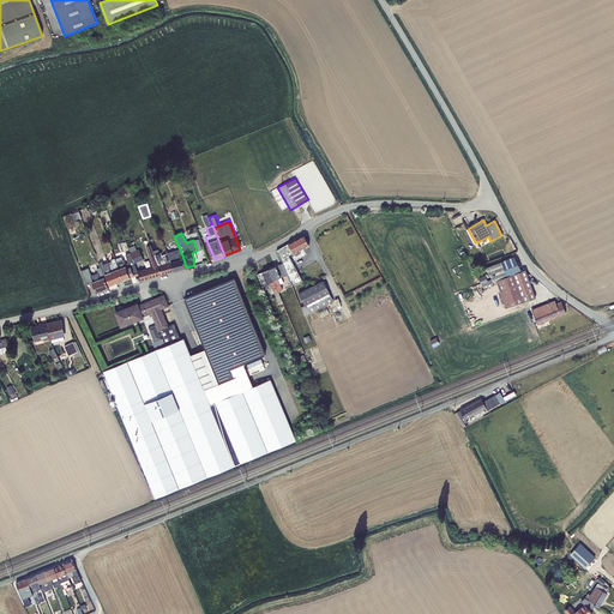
[(281,257),(283,263),(290,259),(289,256),(293,253),(294,254),(296,256),(300,253),(301,251),(300,250),(309,246),(304,235),(277,251),(277,252),(281,257)]
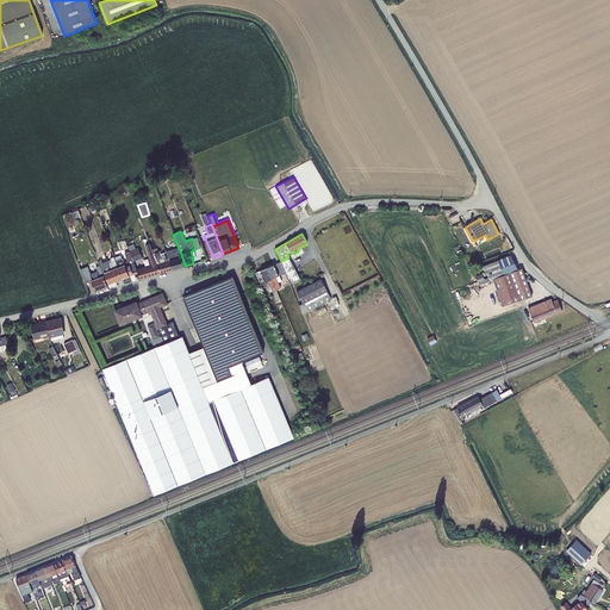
[(129,251),(134,261),(142,257),(138,248),(136,248),(134,243),(128,246),(129,251)]
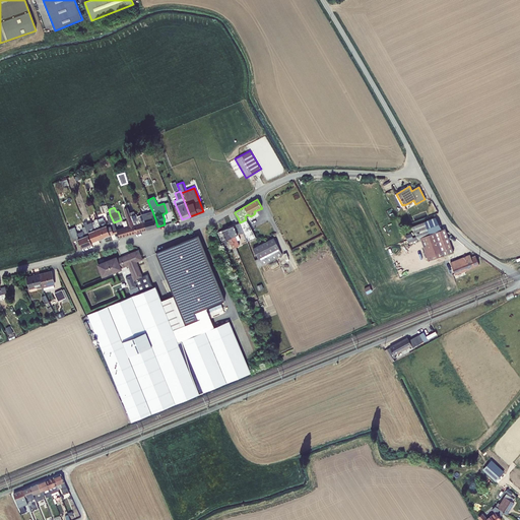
[(123,228),(116,230),(118,232),(120,238),(125,236),(136,233),(133,220),(130,212),(128,207),(124,208),(129,225),(123,228)]
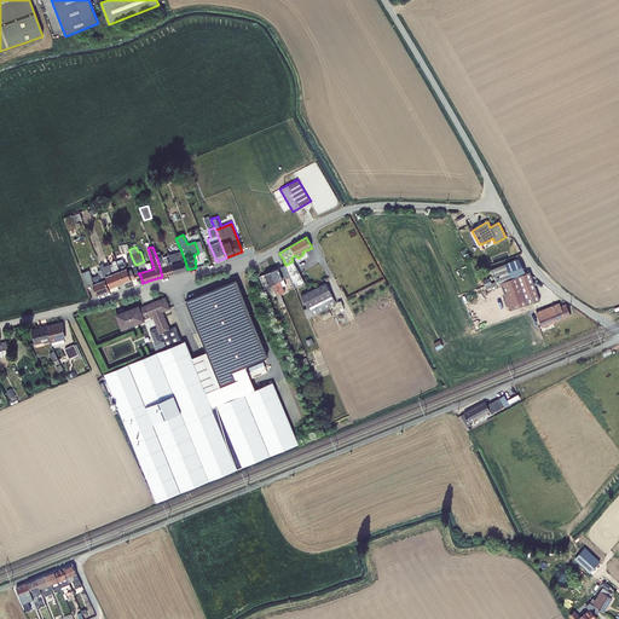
[(158,262),(162,277),(174,273),(173,265),(168,255),(163,256),(162,254),(161,254),(161,255),(160,252),(155,253),(158,262)]
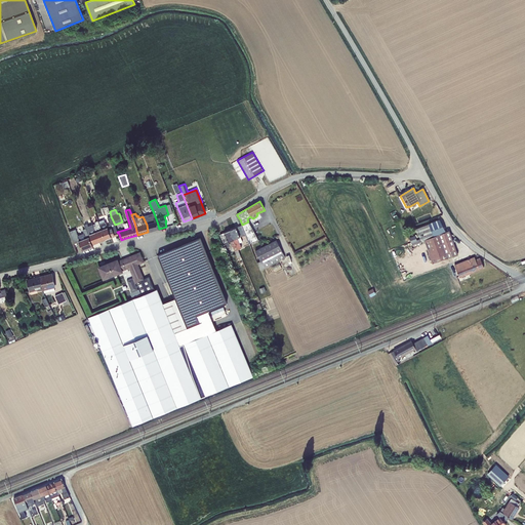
[(147,225),(148,232),(159,229),(157,221),(154,213),(143,216),(147,225)]
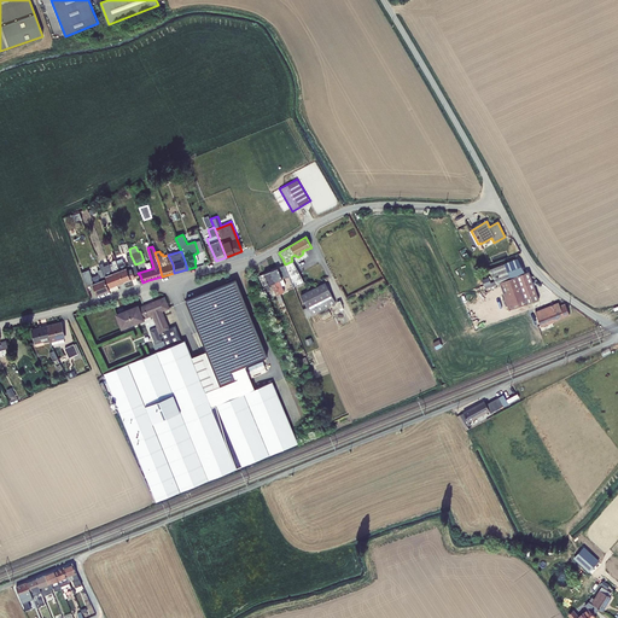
[(117,264),(124,281),(132,279),(130,278),(134,277),(134,278),(140,275),(138,273),(135,264),(130,255),(127,256),(129,264),(126,266),(124,261),(117,264)]
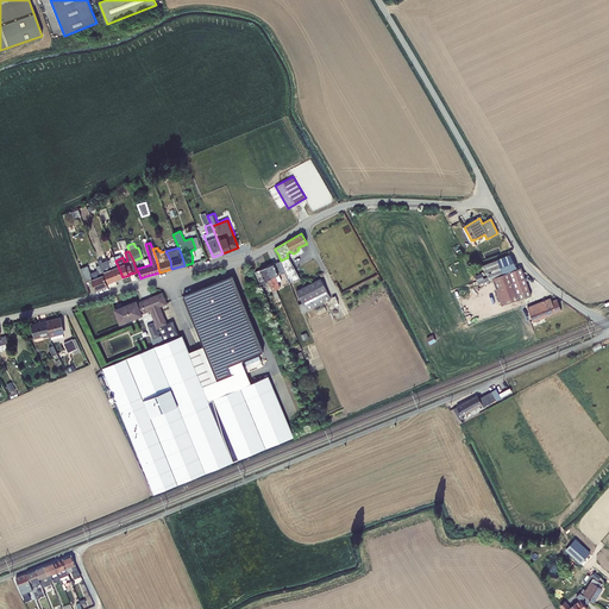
[(482,265),(488,277),(489,280),(491,278),(516,269),(512,255),(482,265)]
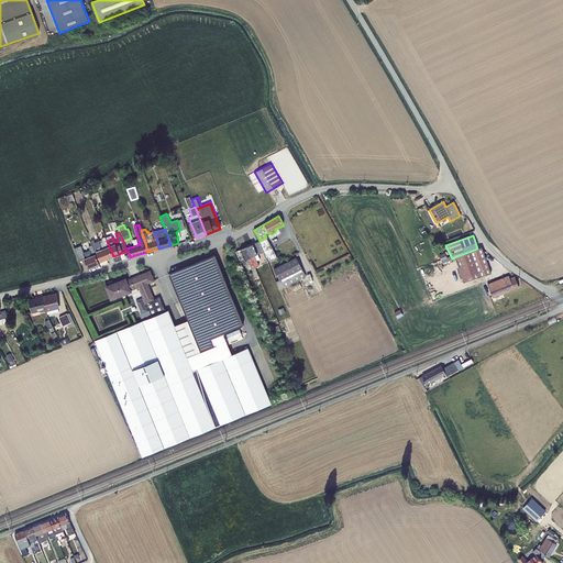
[(107,260),(113,256),(107,241),(106,236),(102,238),(102,240),(103,242),(100,243),(107,260)]
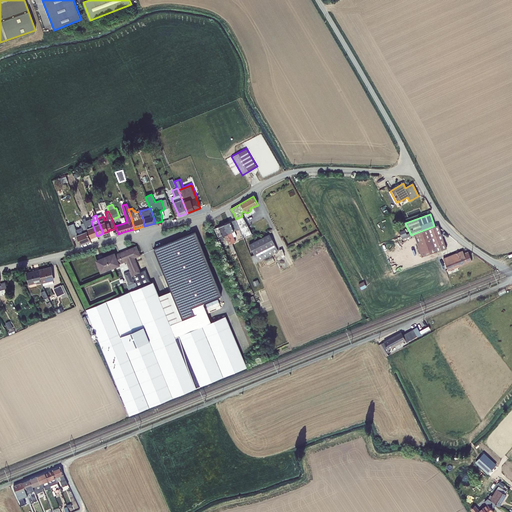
[(242,216),(236,219),(239,228),(243,237),(252,234),(242,216)]
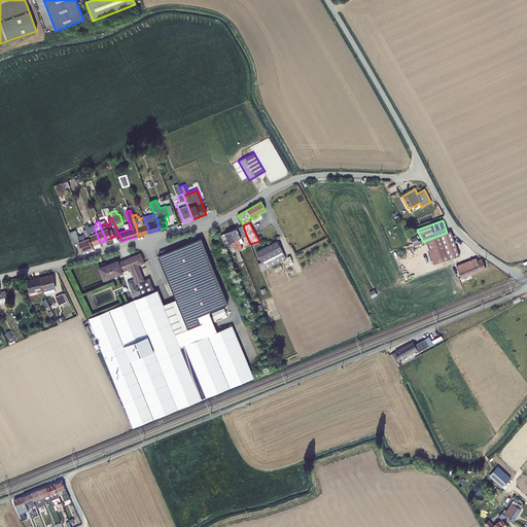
[(90,235),(94,245),(100,243),(94,227),(93,225),(89,226),(88,224),(84,225),(86,230),(89,236),(90,235)]
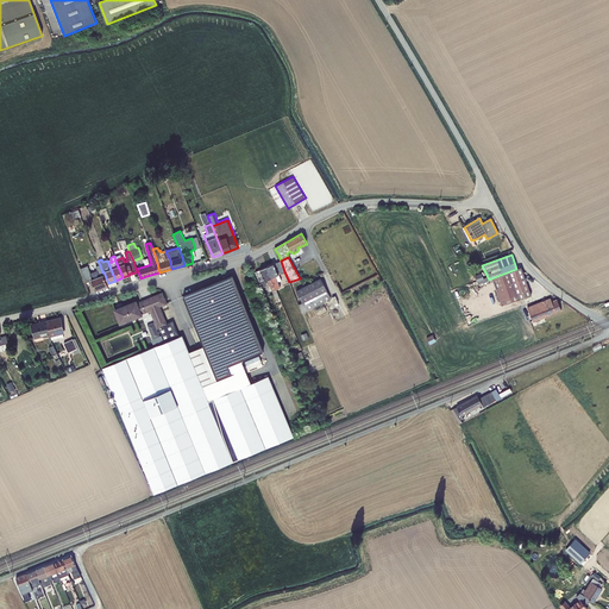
[(281,261),(267,267),(276,289),(280,288),(277,282),(281,281),(278,275),(284,271),(281,261)]
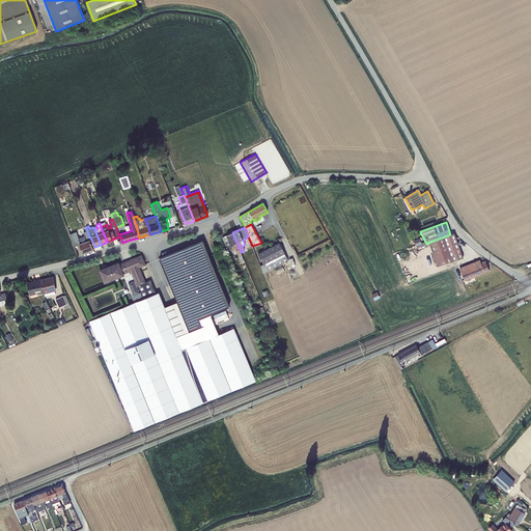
[(79,244),(83,254),(94,250),(89,238),(87,231),(84,232),(85,235),(79,239),(76,231),(72,233),(70,228),(67,229),(75,246),(79,244)]
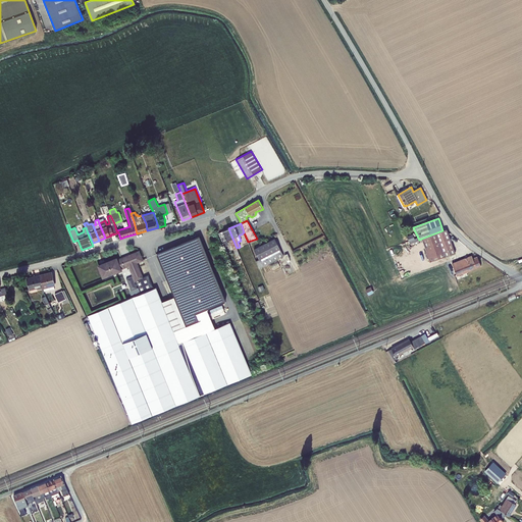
[(228,228),(218,232),(224,247),(227,245),(227,242),(227,241),(229,240),(233,249),(233,250),(237,257),(240,255),(237,248),(228,228)]
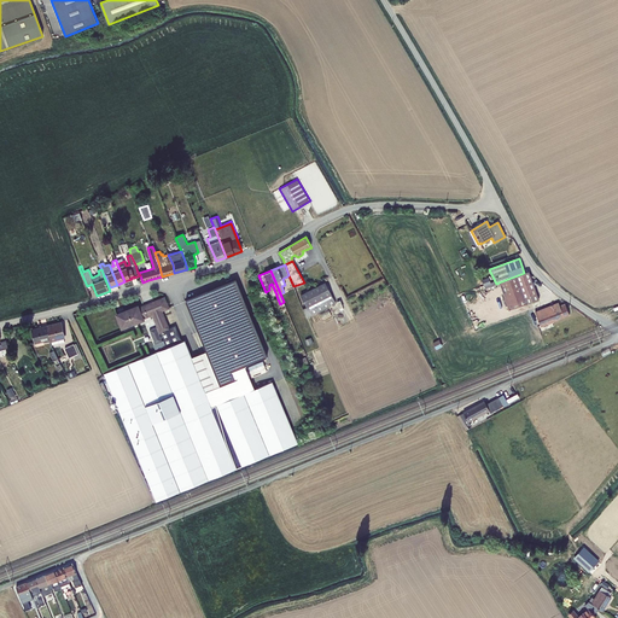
[(524,273),(499,283),(508,310),(538,299),(529,272),(524,273)]
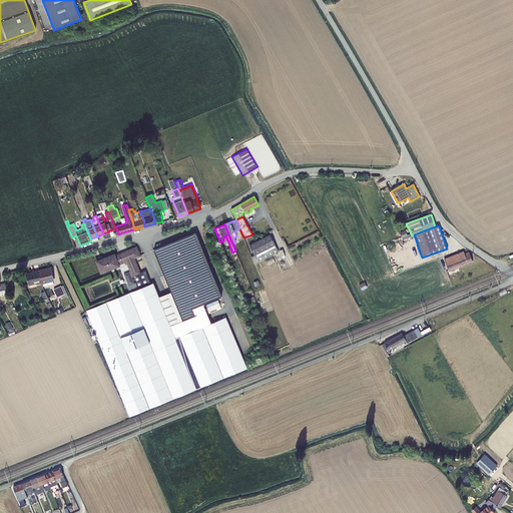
[(406,230),(400,232),(402,237),(403,236),(404,239),(412,236),(412,235),(411,233),(409,233),(408,230),(406,231),(406,230)]
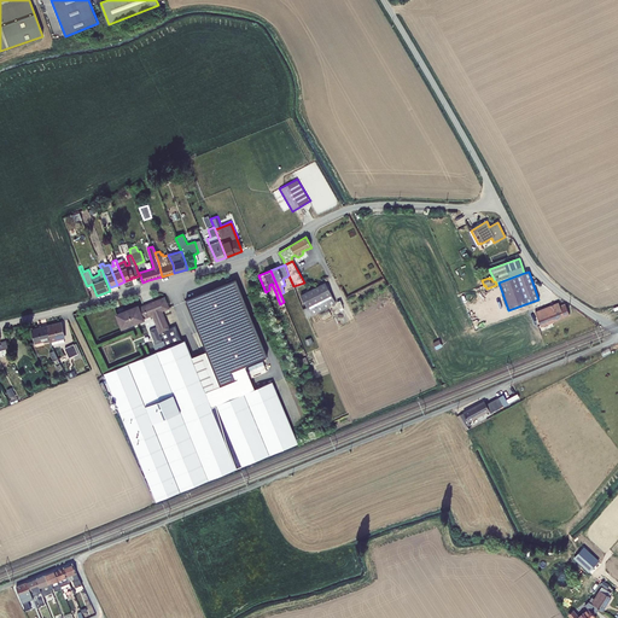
[(186,301),(207,351),(220,385),(237,378),(234,369),(245,366),(267,356),(235,280),(186,301)]
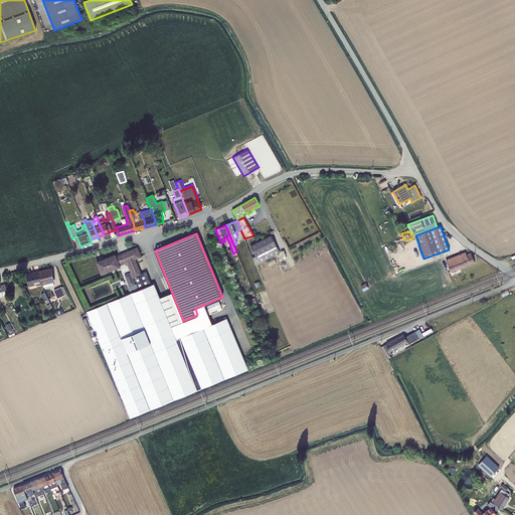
[(271,235),(250,245),(255,255),(252,258),(255,266),(280,252),(271,235)]
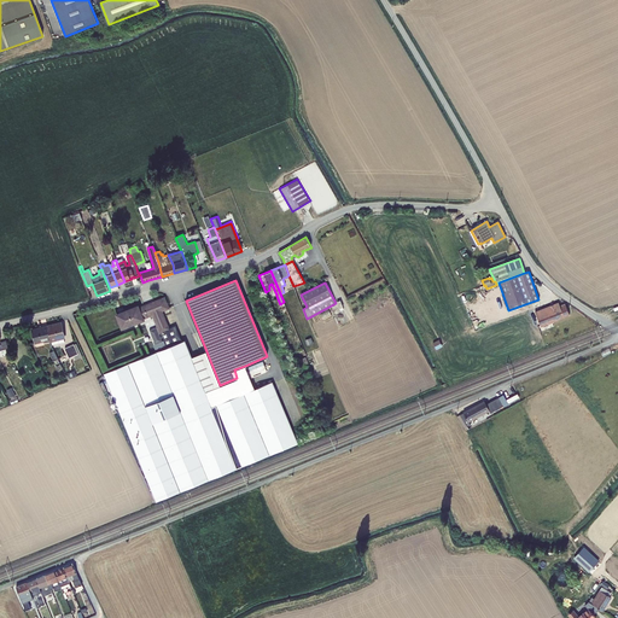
[(144,319),(145,319),(152,315),(157,327),(159,334),(161,333),(169,330),(168,328),(161,310),(168,308),(164,298),(139,308),(144,319)]
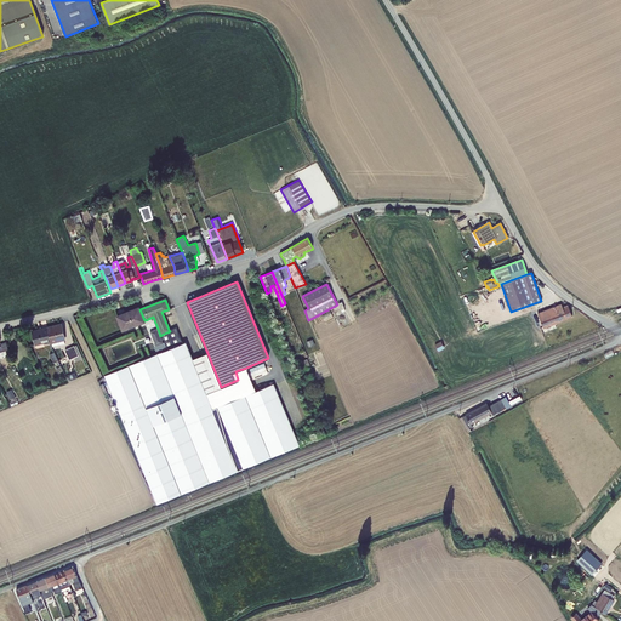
[(562,305),(537,313),(543,328),(573,315),(568,305),(563,307),(562,305)]
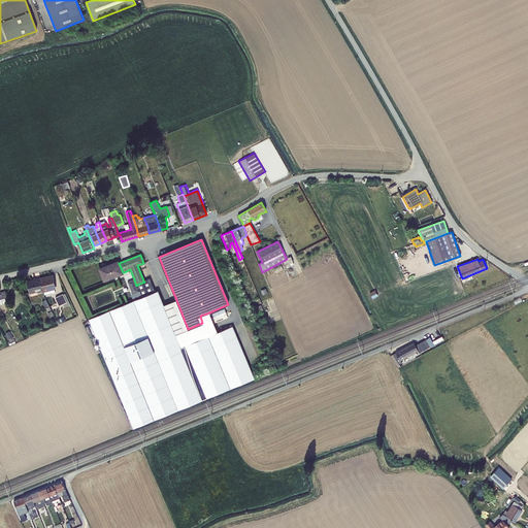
[(118,261),(100,269),(105,282),(124,273),(124,272),(123,272),(119,263),(118,261)]
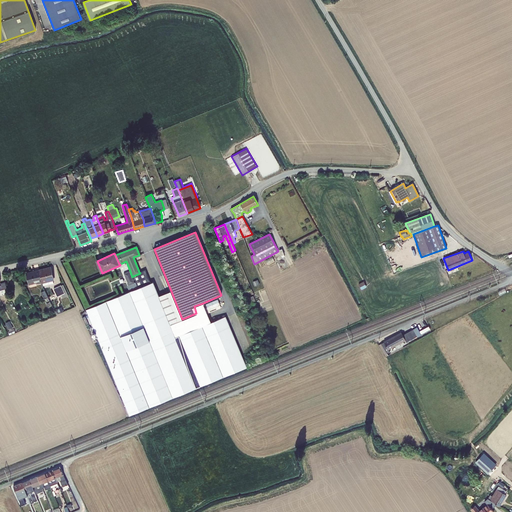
[(39,270),(42,282),(42,283),(43,283),(43,286),(54,283),(53,281),(54,280),(51,267),(39,270)]
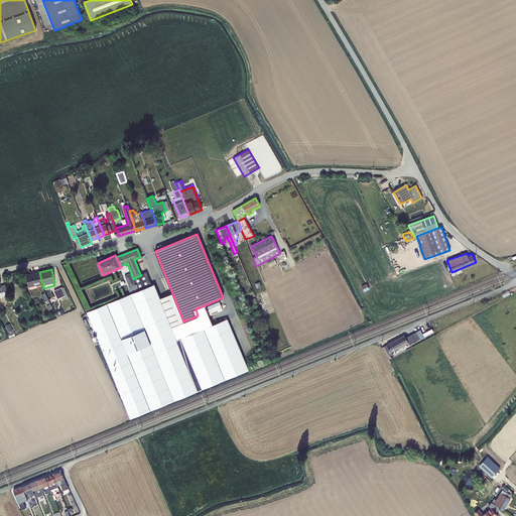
[(39,272),(26,275),(29,287),(36,285),(36,286),(42,284),(39,272)]
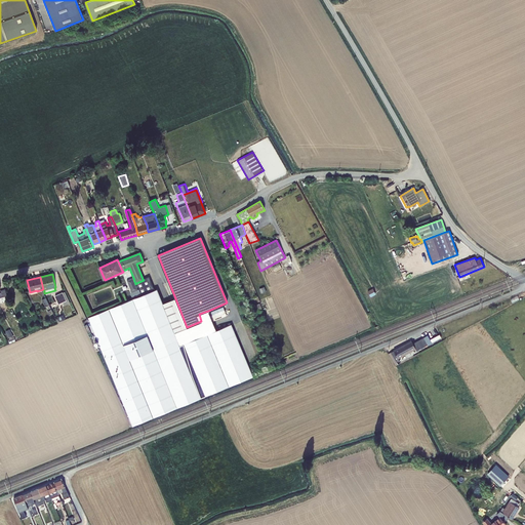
[(144,280),(136,283),(138,289),(137,289),(131,292),(130,292),(132,299),(140,296),(155,290),(149,277),(143,279),(144,280)]
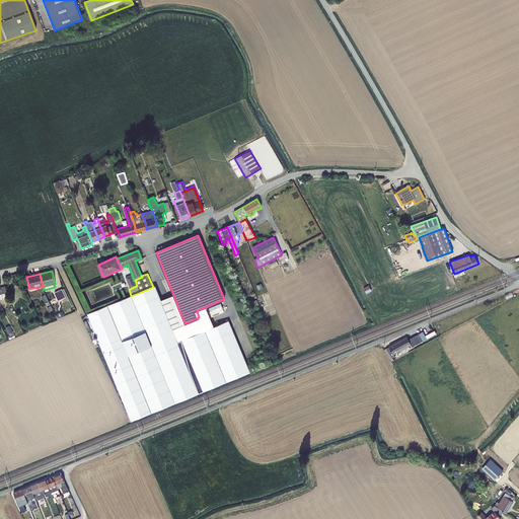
[(134,281),(132,275),(126,277),(130,289),(136,286),(134,281)]
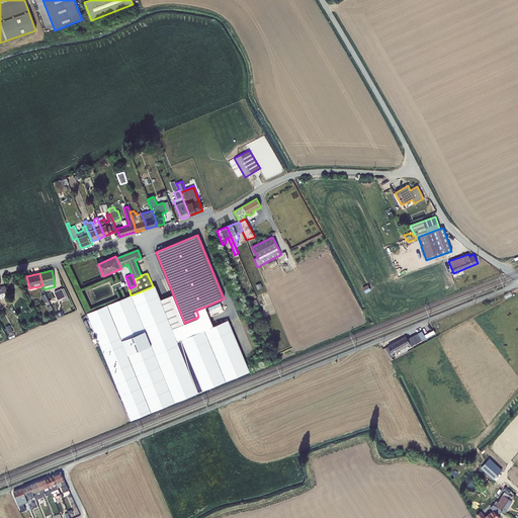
[(155,285),(153,286),(131,295),(87,313),(131,420),(152,412),(128,354),(175,335),(172,328),(184,323),(173,294),(161,299),(155,285)]
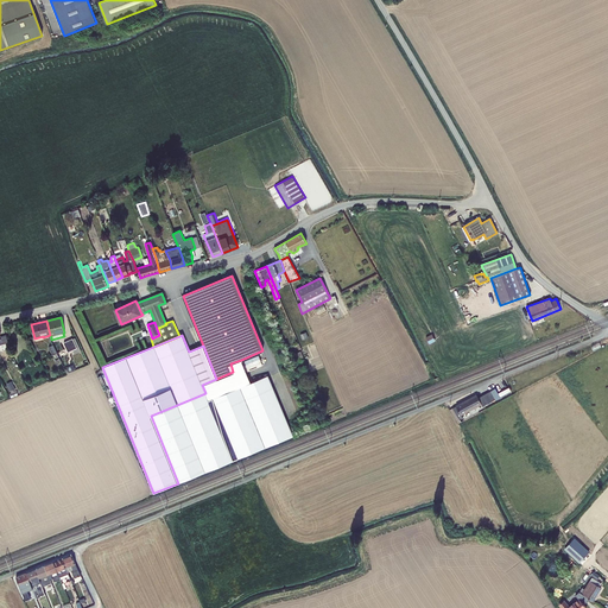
[(73,339),(64,343),(68,352),(73,349),(75,354),(81,350),(75,337),(73,339)]
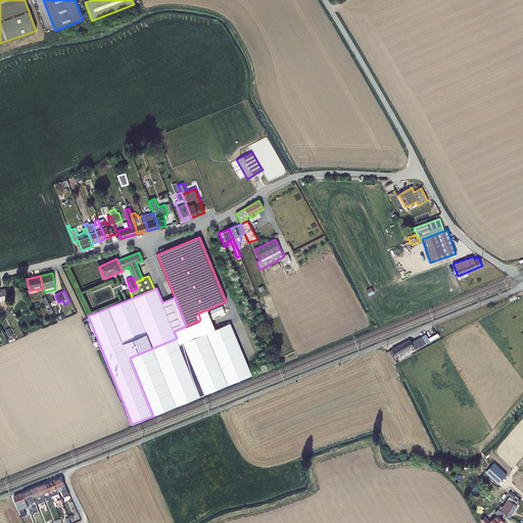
[(258,302),(254,303),(258,314),(259,314),(259,316),(264,315),(263,312),(258,302)]
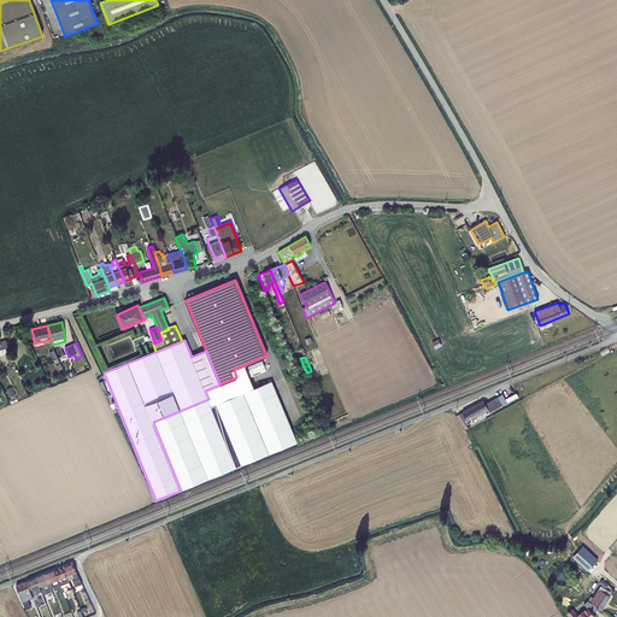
[(245,365),(234,369),(236,377),(219,385),(205,391),(209,399),(211,406),(254,388),(251,377),(268,371),(264,360),(246,368),(245,365)]
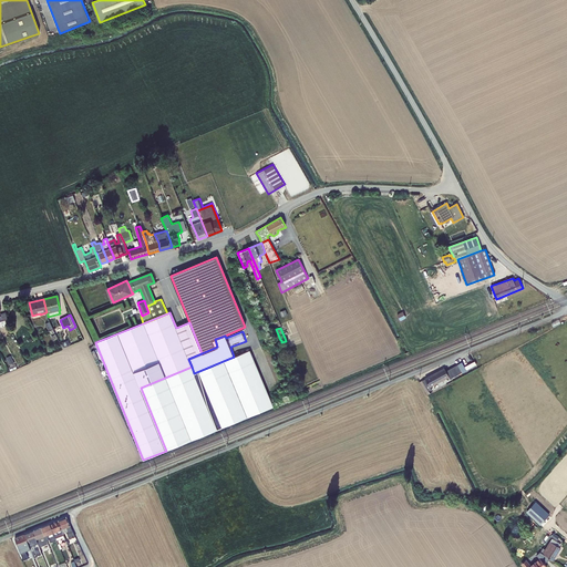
[(249,350),(234,357),(194,373),(192,367),(141,388),(166,451),(274,406),(249,350)]
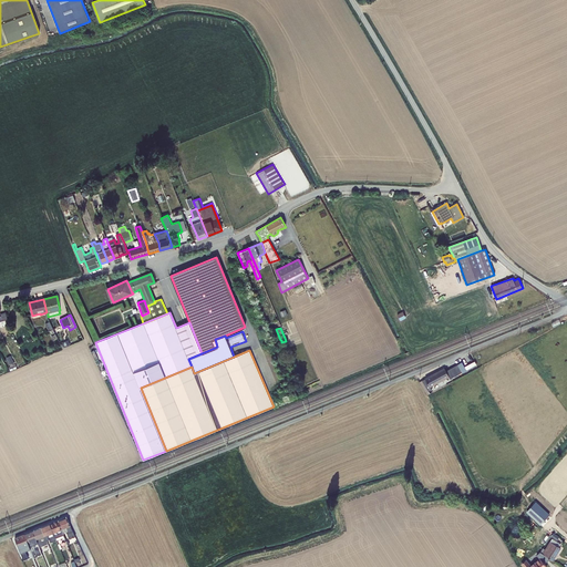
[(425,379),(422,380),(429,391),(432,389),(430,388),(449,377),(450,379),(462,372),(457,364),(446,371),(444,368),(425,379)]
